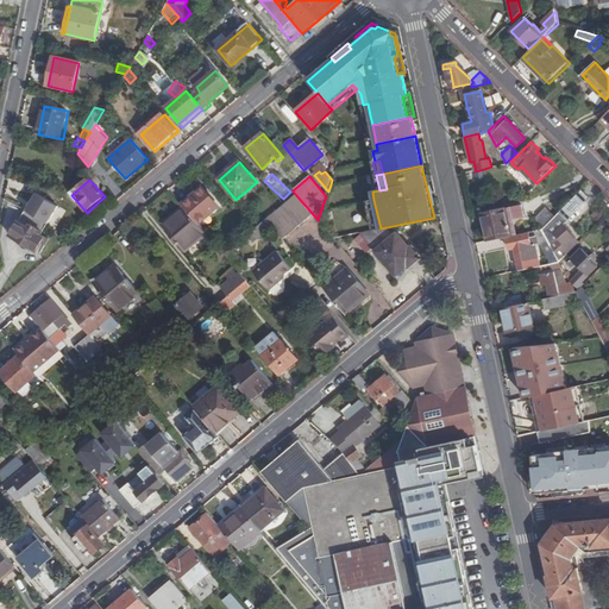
[(202,188),(182,205),(182,206),(198,224),(219,207),(202,188)]
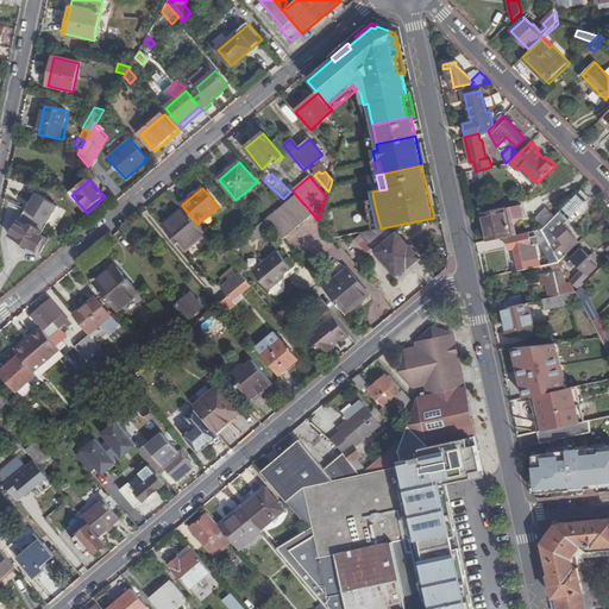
[(581,190),(570,201),(577,208),(588,198),(581,190)]
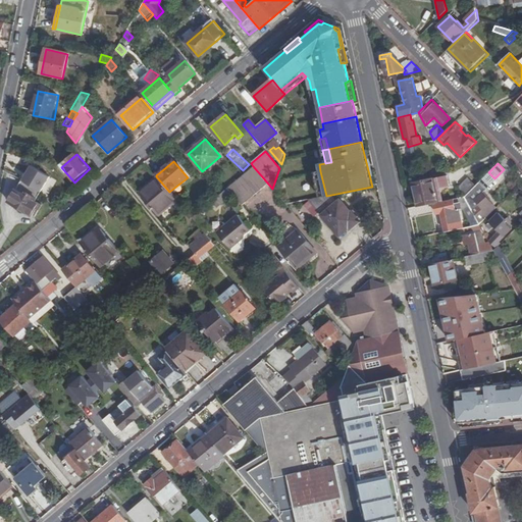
[(32,166),(22,180),(40,192),(41,192),(50,177),(32,166)]
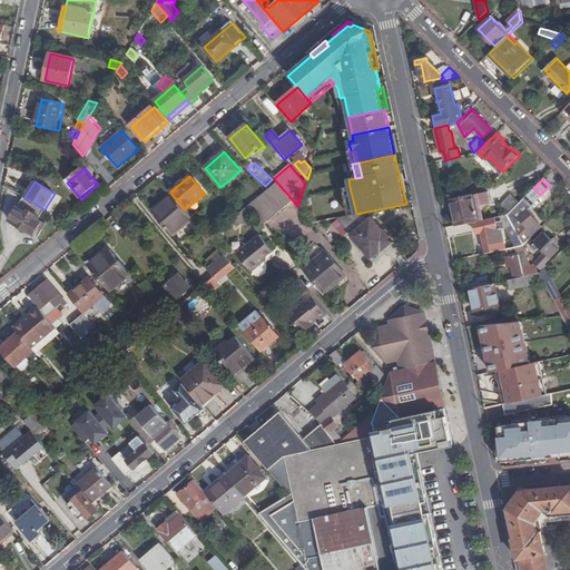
[(263,224),(292,199),(276,182),(264,192),(247,206),(254,213),(263,224)]
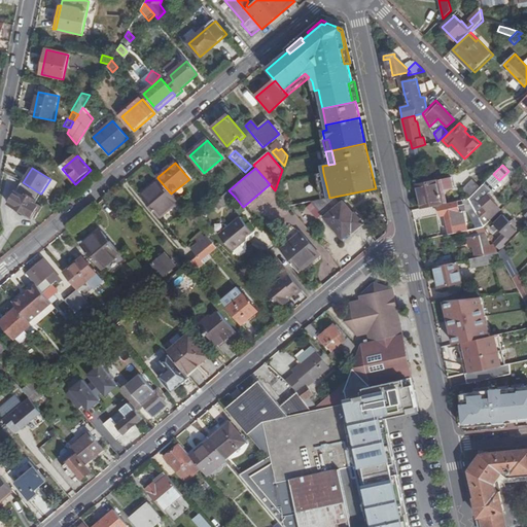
[(317,175),(323,200),(329,198),(323,173),(317,175)]
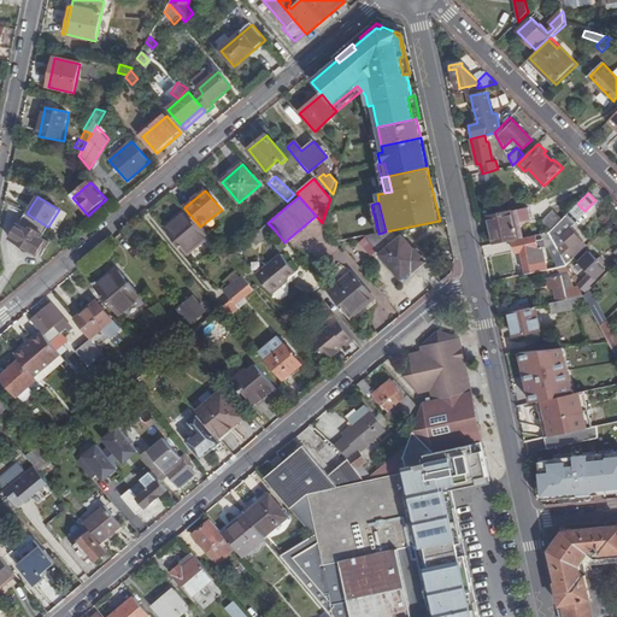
[(577,204),(566,216),(573,223),(585,211),(577,204)]
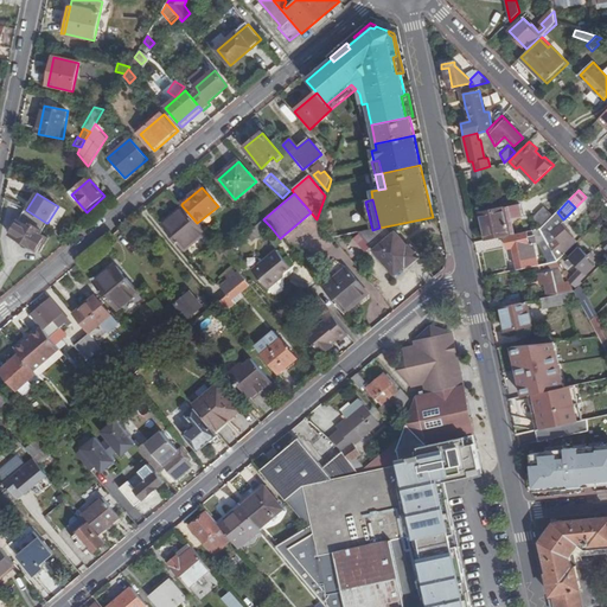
[(185,249),(205,231),(197,223),(181,205),(161,222),(185,249)]
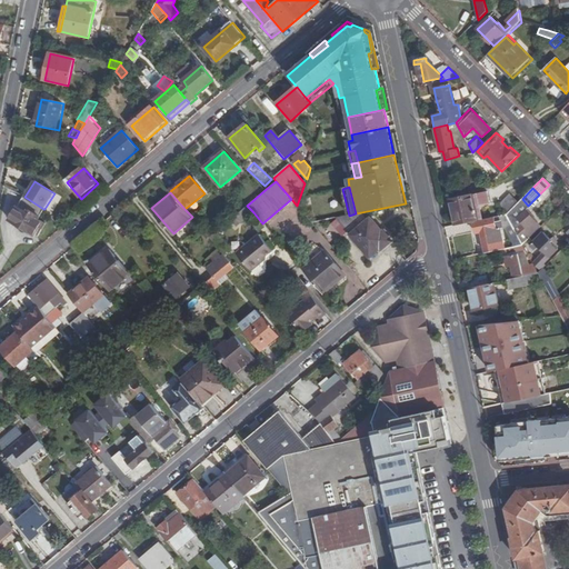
[(451,200),(457,226),(473,221),(478,220),(476,206),(490,203),(488,192),(451,200)]
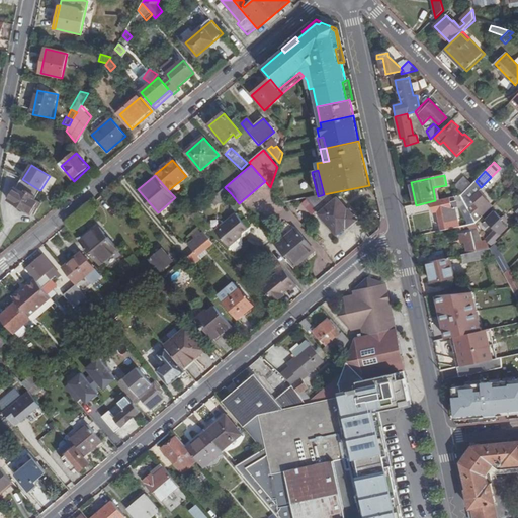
[(457,186),(463,193),(472,184),(465,178),(457,186)]
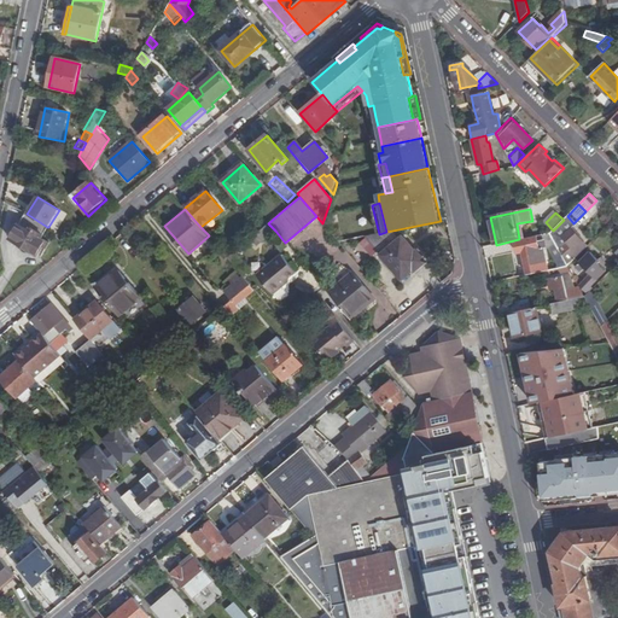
[(27,214),(25,214),(21,223),(18,221),(9,238),(38,255),(44,245),(47,246),(51,242),(42,237),(47,227),(27,214)]
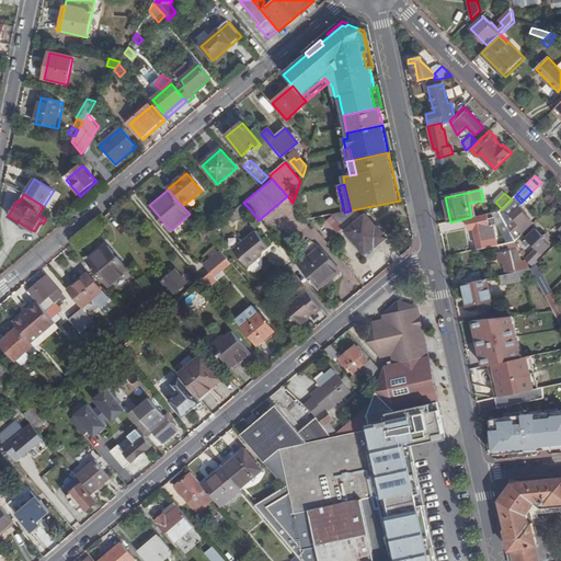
[(521,203),(515,196),(512,199),(502,209),(500,212),(511,230),(512,233),(516,241),(533,224),(521,210),(524,206),(521,203)]
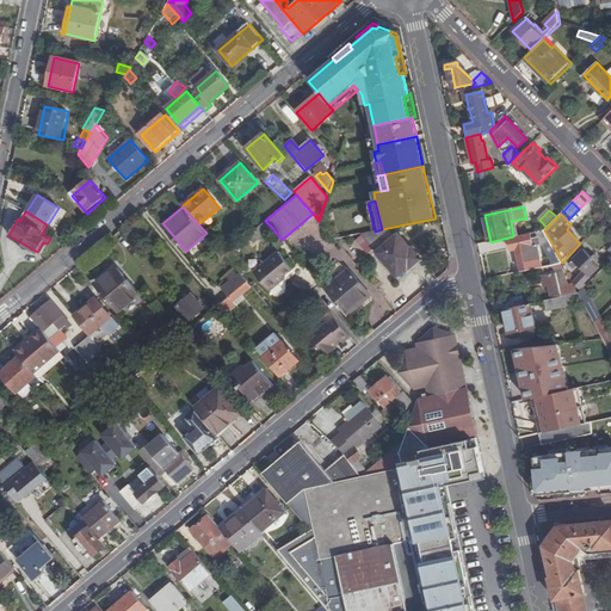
[(254,244),(272,228),(265,221),(254,230),(247,236),(254,244)]
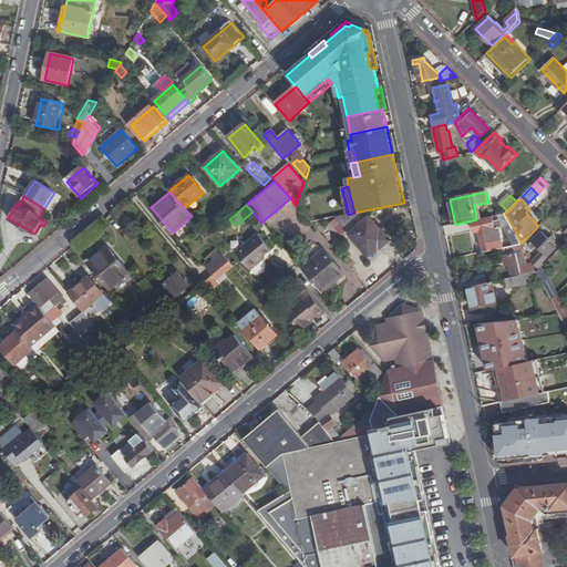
[(367,219),(360,212),(354,213),(348,215),(336,217),(369,256),(380,247),(381,249),(392,239),(382,229),(380,230),(369,217),(367,219)]
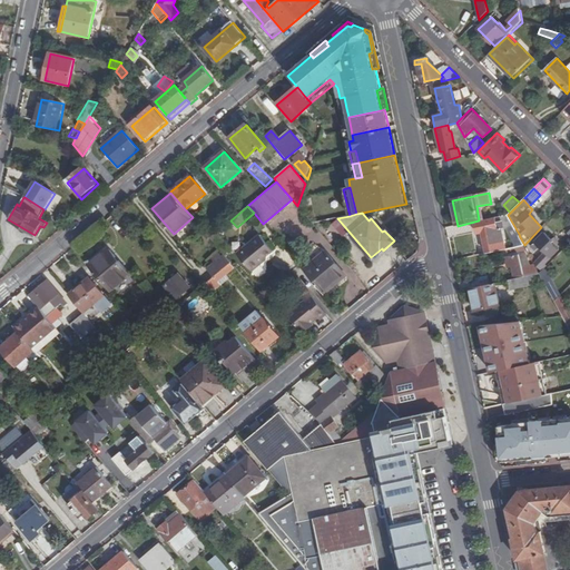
[(511,238),(519,234),(508,215),(500,216),(511,238)]
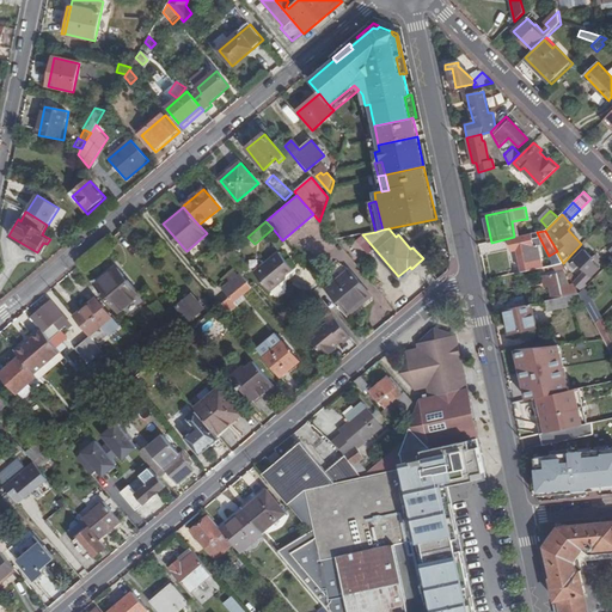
[(538,264),(531,233),(514,237),(509,238),(512,251),(518,251),(522,268),(538,264)]
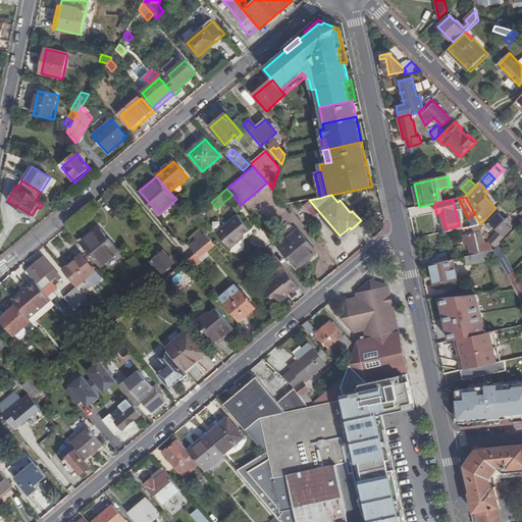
[(206,221),(198,212),(192,218),(199,226),(206,221)]
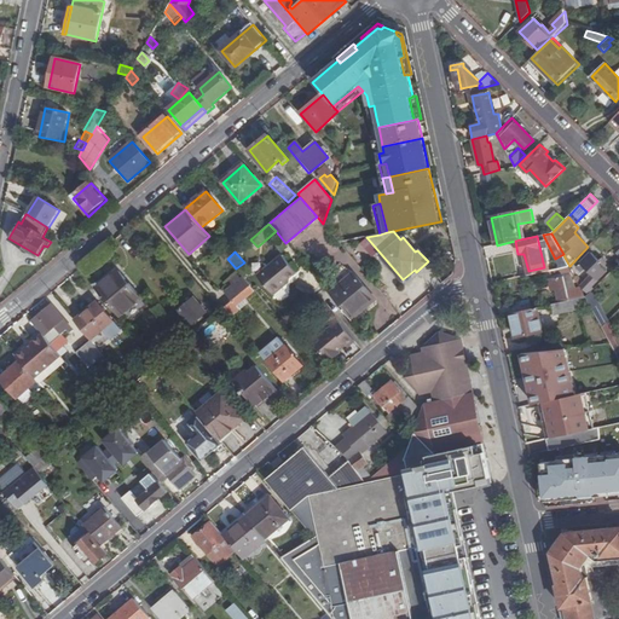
[(590,253),(579,264),(576,268),(580,273),(585,268),(591,276),(580,287),(588,294),(600,282),(597,281),(606,272),(602,267),(606,264),(601,259),(599,261),(590,253)]
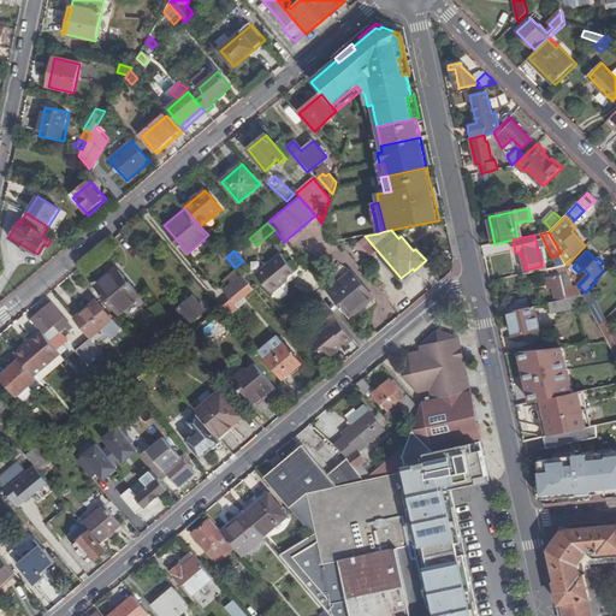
[(295,272),(280,254),(256,274),(272,294),(288,282),(286,279),(295,272)]
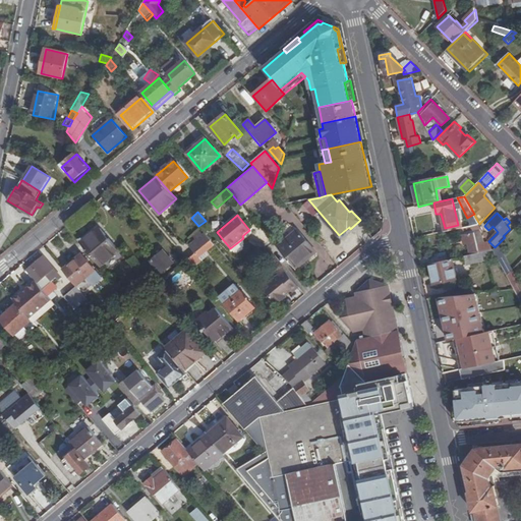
[(467,220),(468,226),(479,224),(475,217),(467,220)]
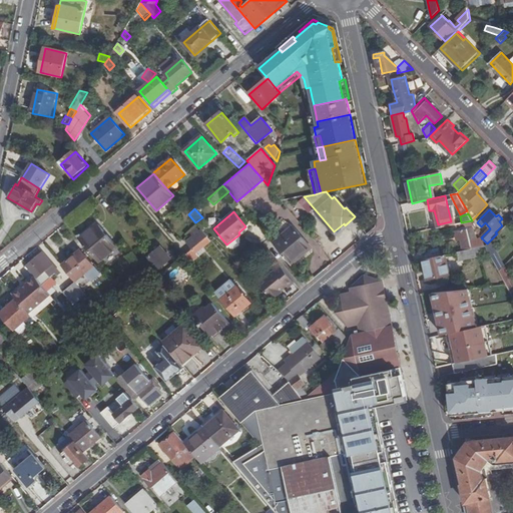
[(98,225),(81,239),(100,263),(117,247),(98,225)]
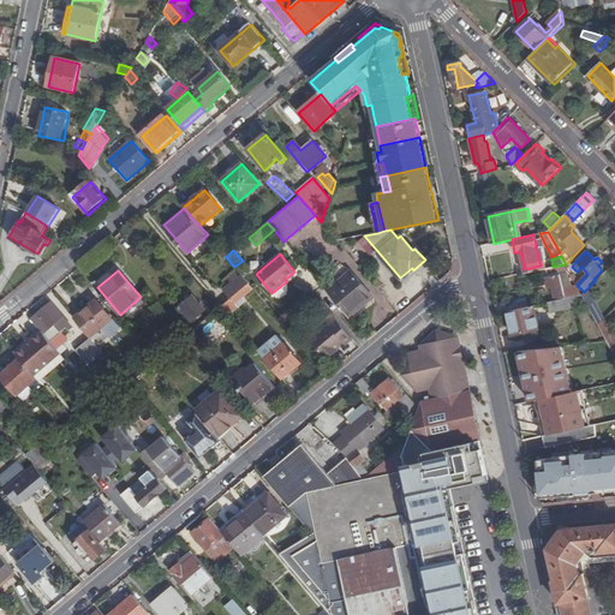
[(351,273),(327,292),(348,318),(372,298),(362,285),(360,287),(357,284),(359,281),(351,273)]
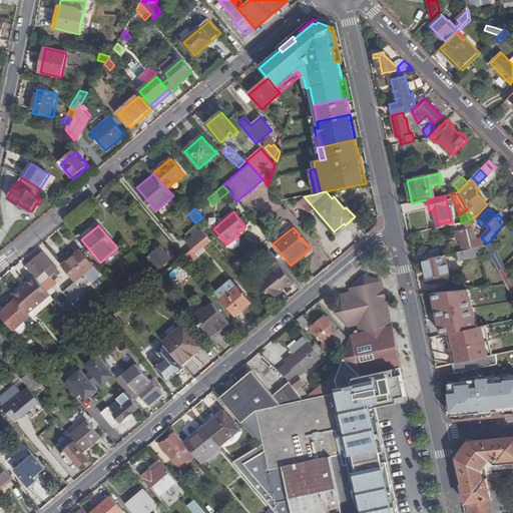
[(182,245),(188,251),(206,237),(207,236),(201,229),(182,245)]
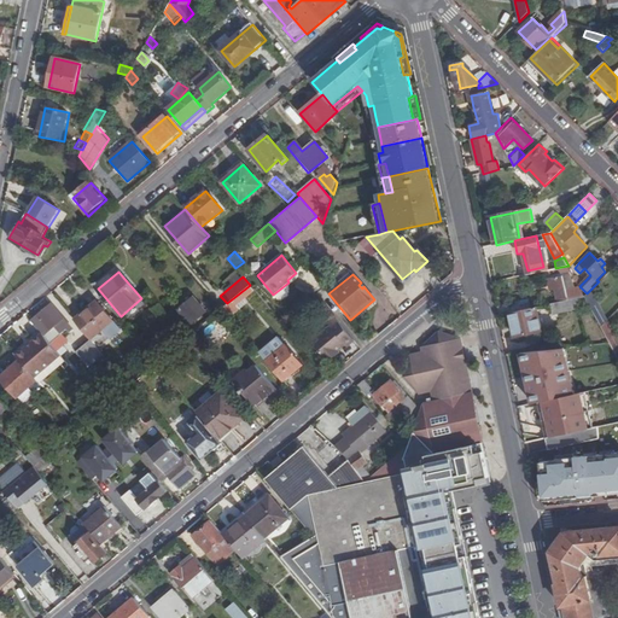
[(555,291),(558,303),(586,296),(582,290),(566,293),(563,278),(548,281),(551,292),(555,291)]
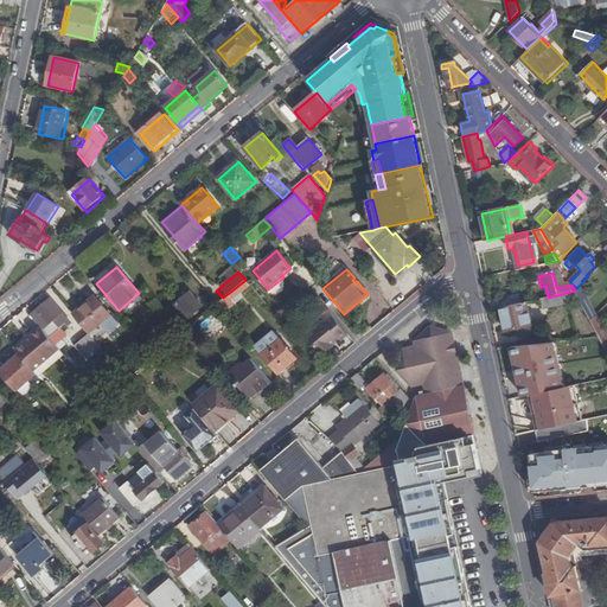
[(248,286),(244,281),(223,298),(218,304),(225,312),(235,304),(231,300),(248,286)]
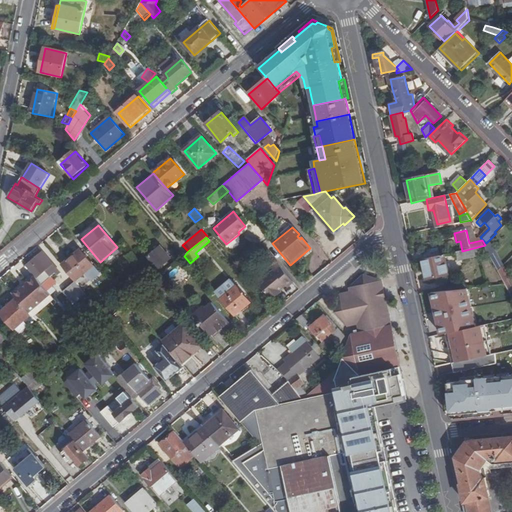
[(494,247),(489,242),(485,245),(489,252),(494,247)]
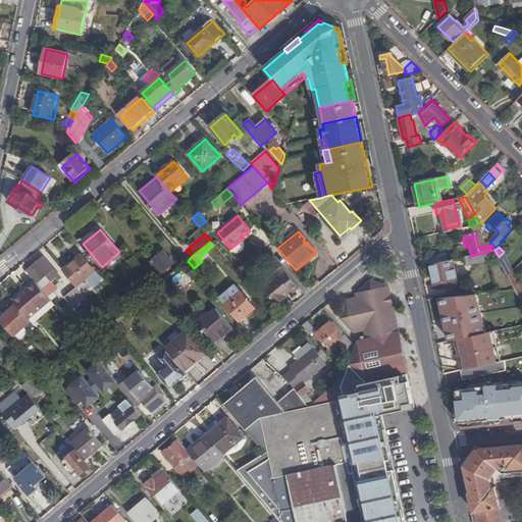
[(500,260),(499,257),(494,250),(471,256),(465,257),(467,266),(500,260)]
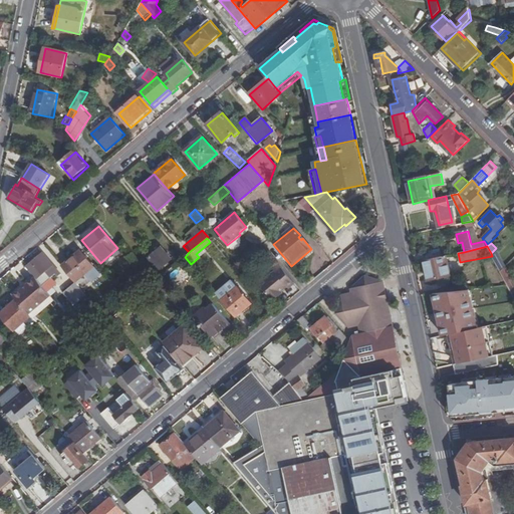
[(162,248),(150,258),(153,262),(150,263),(151,265),(147,268),(156,279),(163,273),(160,269),(171,259),(162,248)]
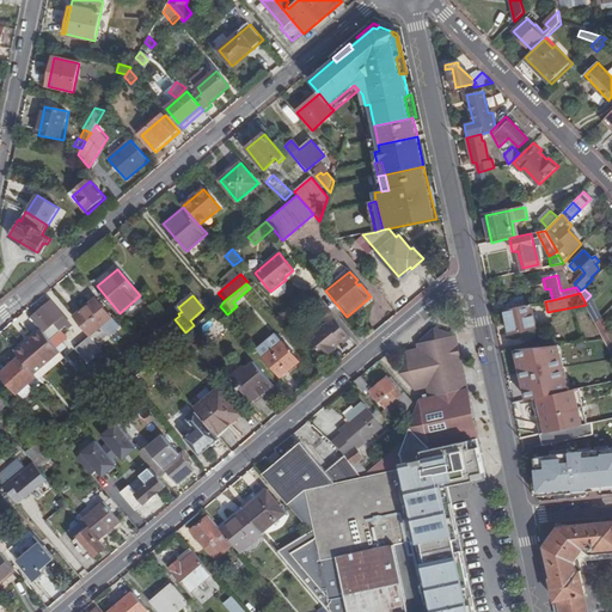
[(508,310),(525,306),(522,298),(506,301),(508,310)]
